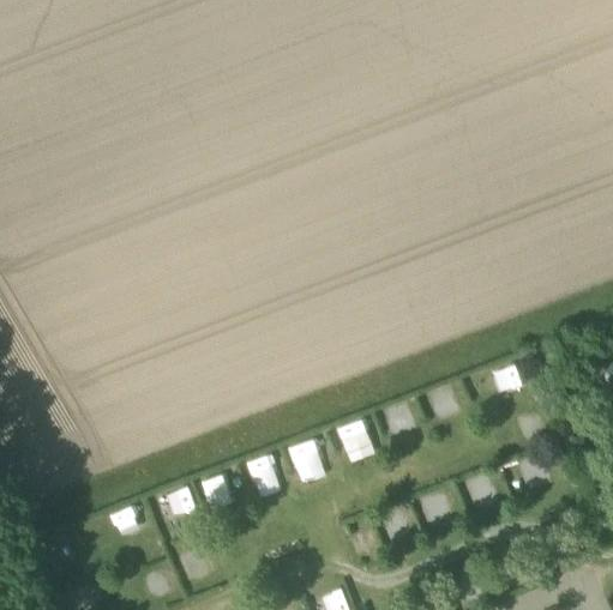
[(508,398),(529,390),(520,361),(497,369),(508,398)]
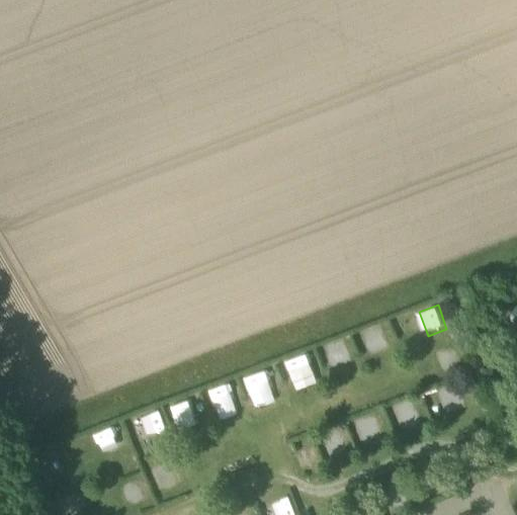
[(516,306),(502,322),(516,335),(516,306)]
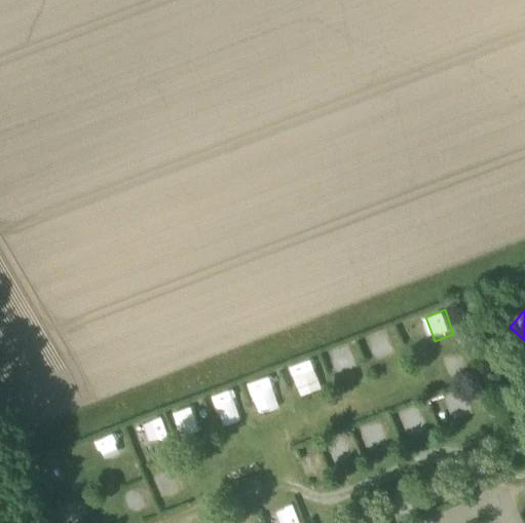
[(380,334),(362,342),(370,362),(388,353),(380,334)]
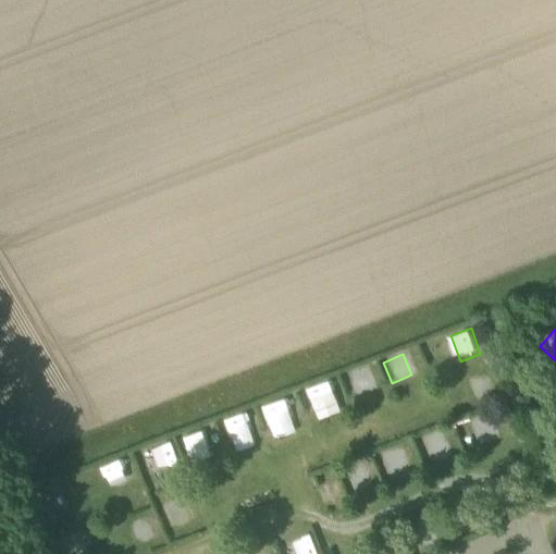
[(472,401),(492,397),(487,374),(468,378),(472,401)]
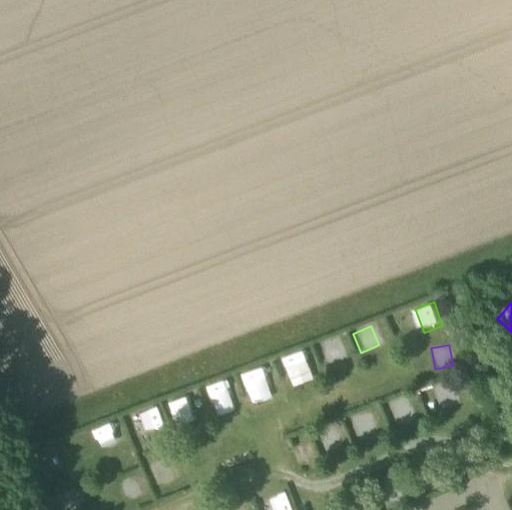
[(290,377),(310,369),(303,350),(283,358),(290,377)]
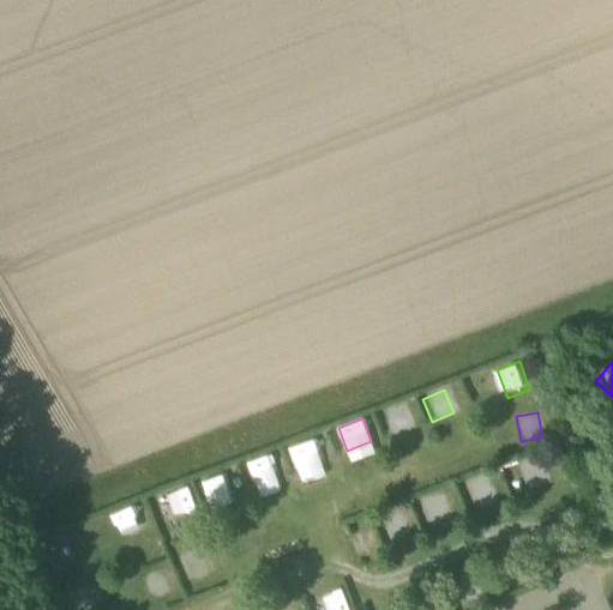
[(298,479),(324,471),(313,438),(287,447),(298,479)]
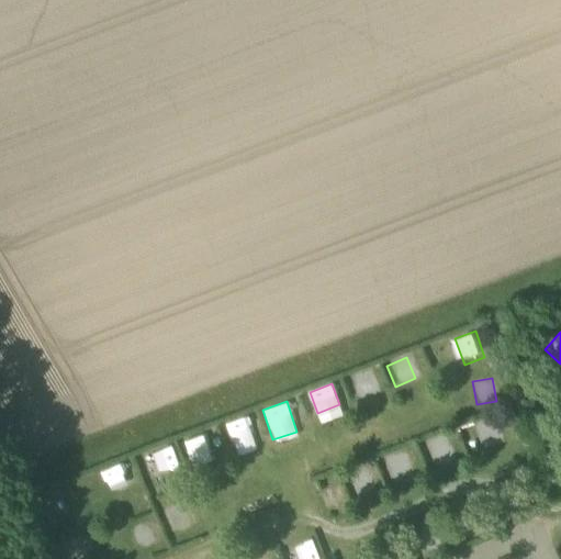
[(238,456),(257,447),(245,415),(225,423),(238,456)]
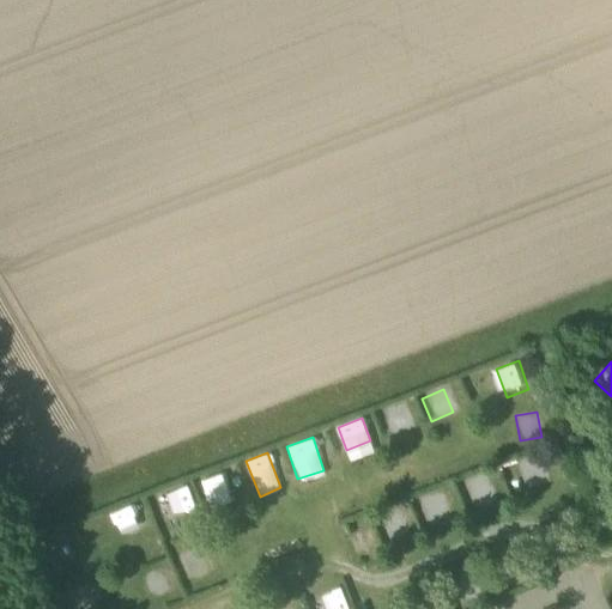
[(517,467),(522,488),(540,483),(535,462),(517,467)]
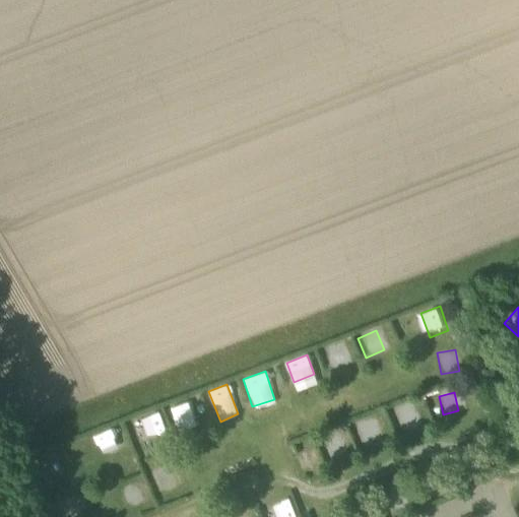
[(131,424),(139,447),(160,441),(152,416),(131,424)]
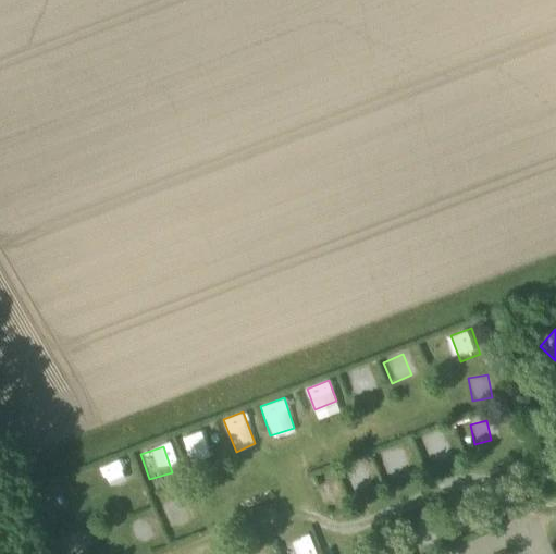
[(126,462),(107,470),(113,488),(134,478),(126,462)]
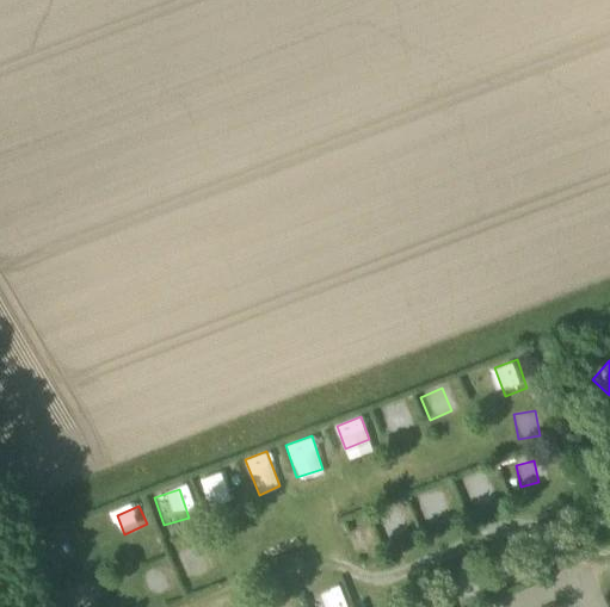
[(179,556),(184,581),(205,576),(201,551),(179,556)]
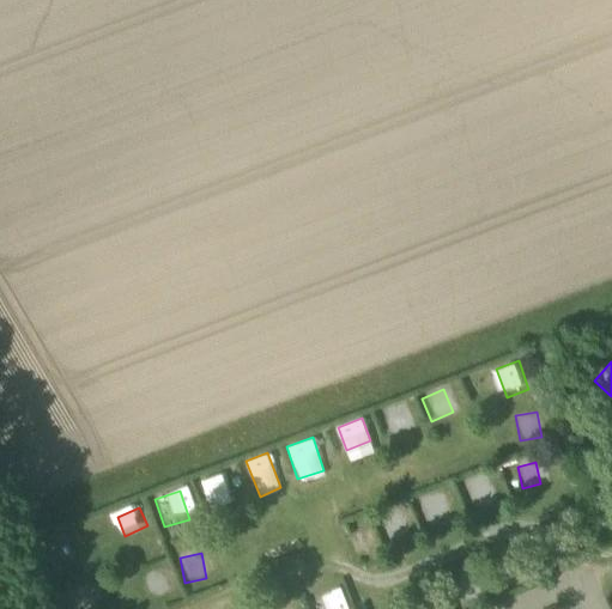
All buildings are outlined.
